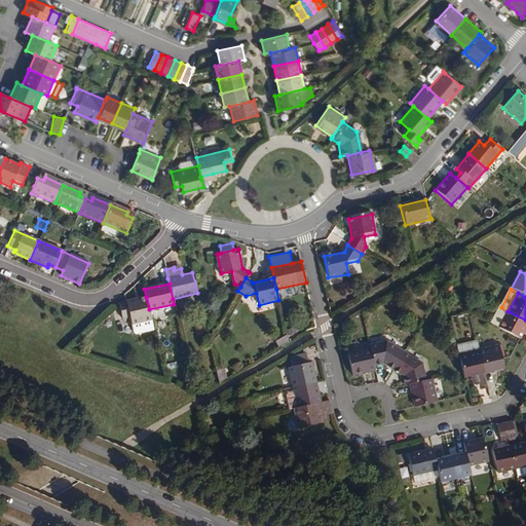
[(149,309),(146,297),(118,304),(122,320),(129,318),(130,325),(151,320),(149,309)]
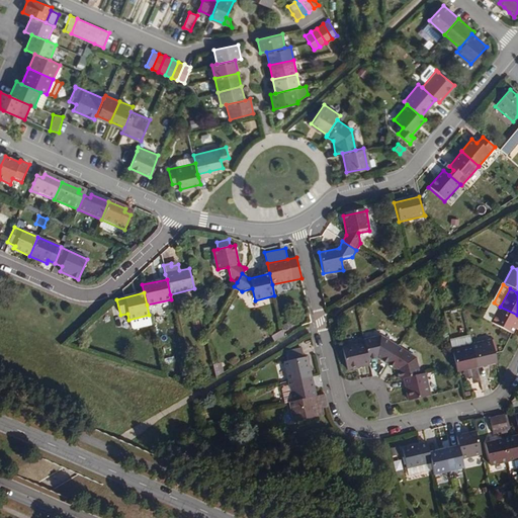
[(491,325),(500,307),(494,303),(484,321),(491,325)]
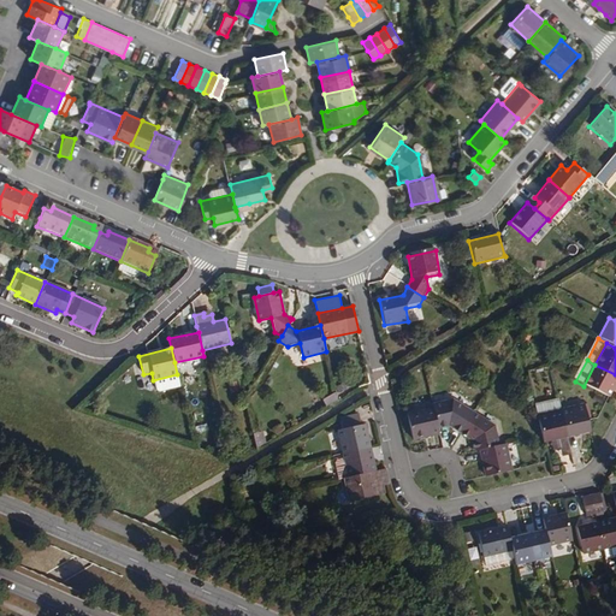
[(615,374),(594,365),(584,386),(608,398),(611,391),(615,395),(615,392),(615,374)]
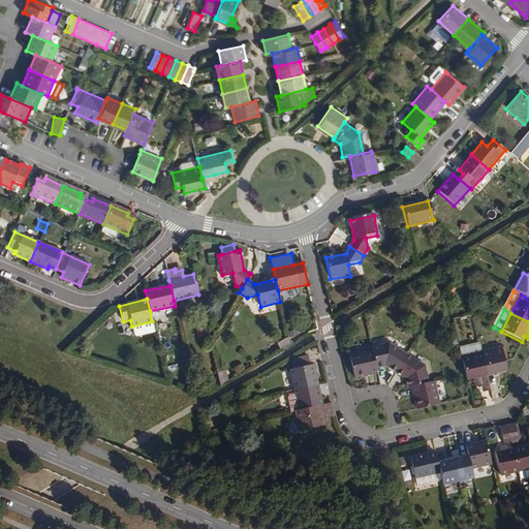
[(279,342),(281,349),(289,344),(288,340),(279,342)]
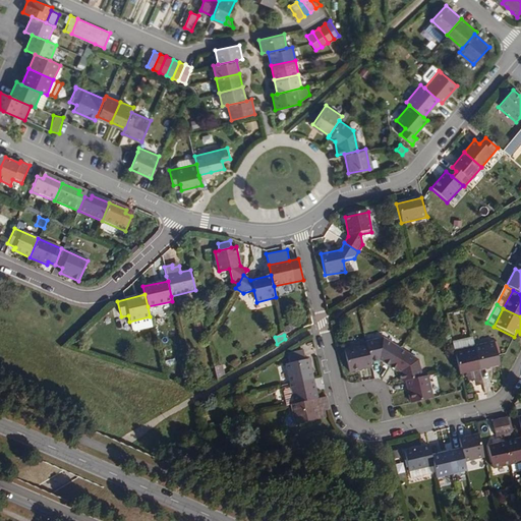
[(378,360),(389,366),(401,347),(383,337),(364,343),(364,344),(368,362),(378,360)]
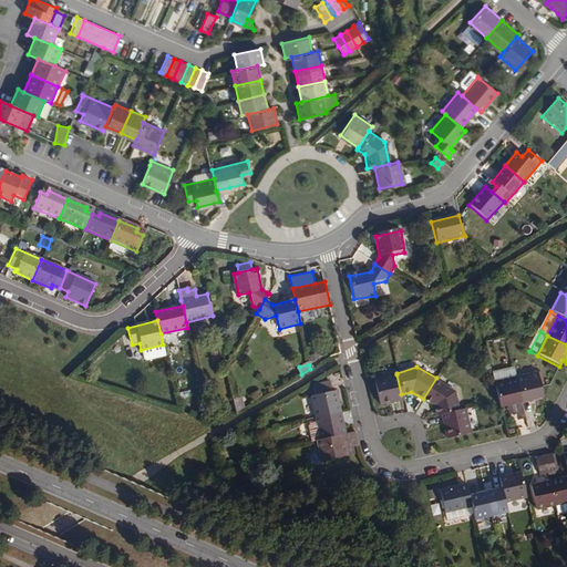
[(515,378),(513,370),(492,374),(494,382),(515,378)]
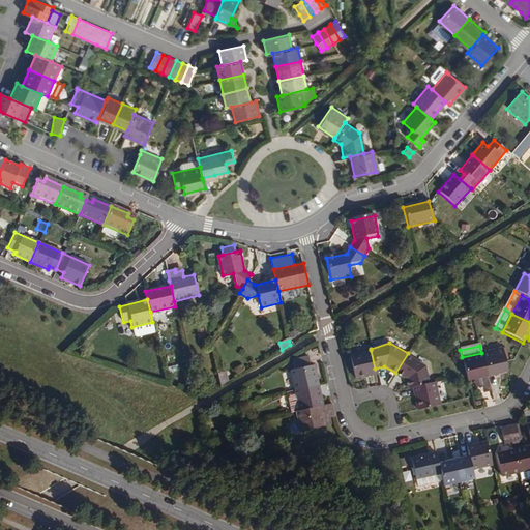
[(502,348),(481,353),(487,377),(508,372),(505,361),(502,348)]
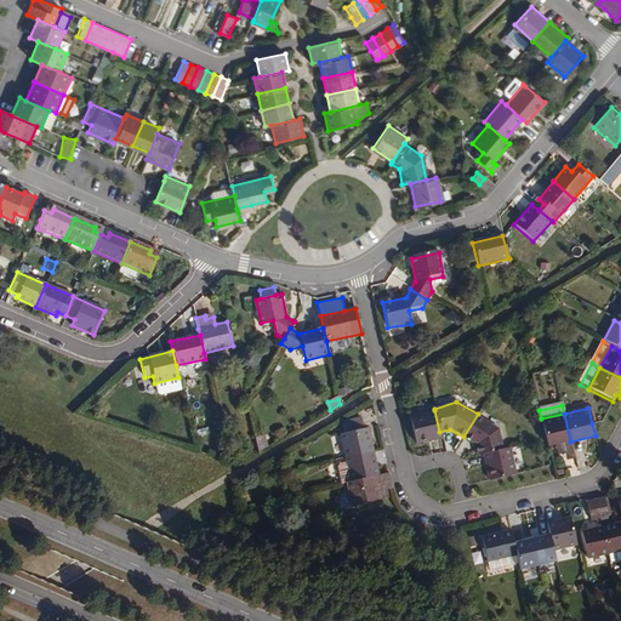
[(442,437),(439,432),(434,410),(409,416),(415,444),(442,437)]
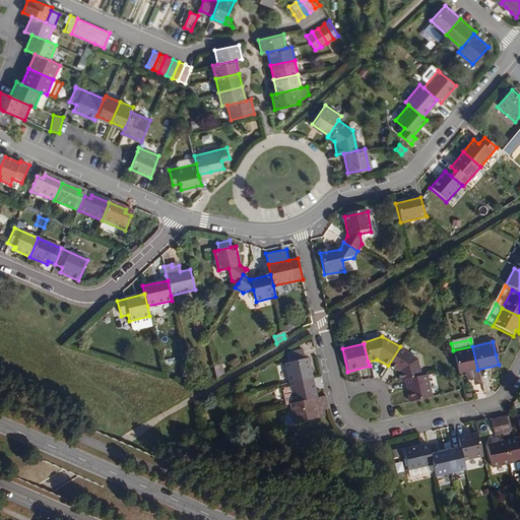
[(400,380),(404,379),(420,375),(416,355),(400,346),(388,366),(398,372),(400,380)]
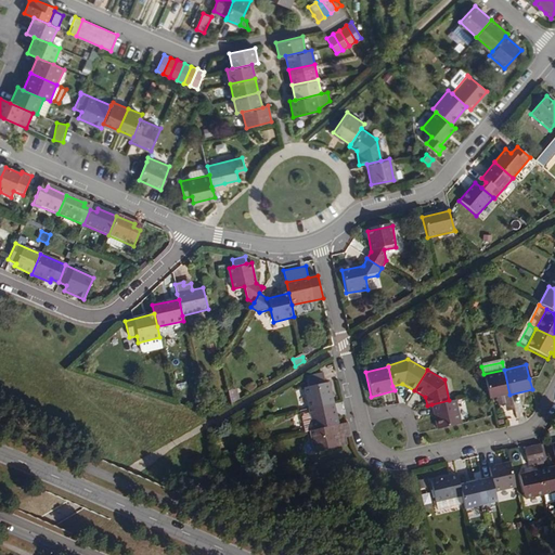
[(510,395),(504,370),(483,374),(488,391),(489,399),(494,398),(503,396),(510,395)]
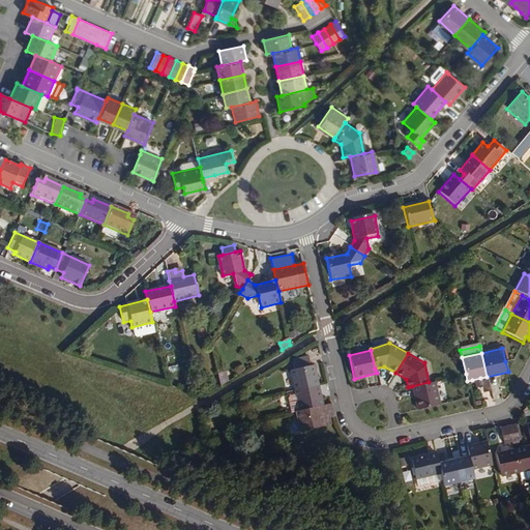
[(291,371),(295,391),(319,386),(314,365),(310,366),(307,357),(291,360),(293,370),(291,371)]
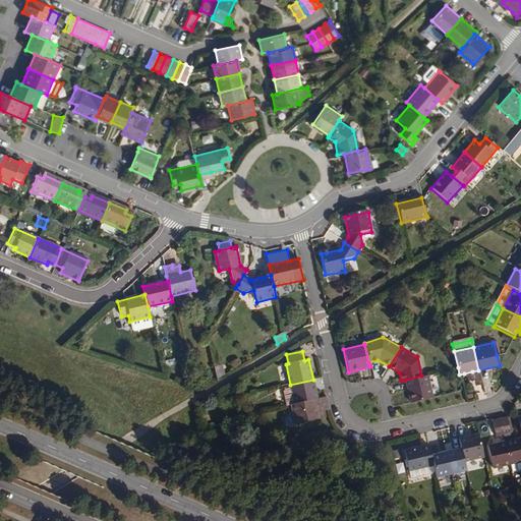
[(472,371),(473,378),(476,388),(482,386),(478,370),(472,371)]
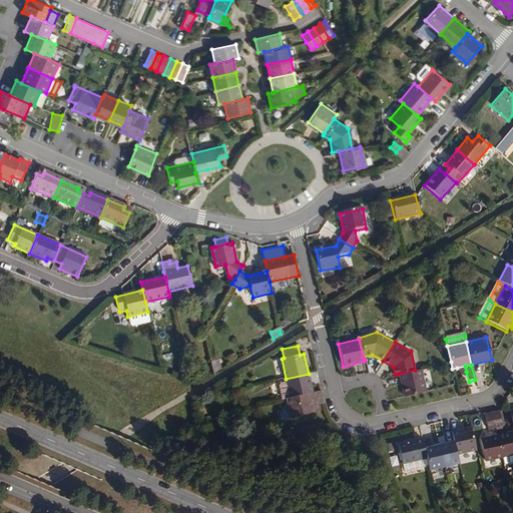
[(459,374),(466,372),(465,366),(457,368),(459,374)]
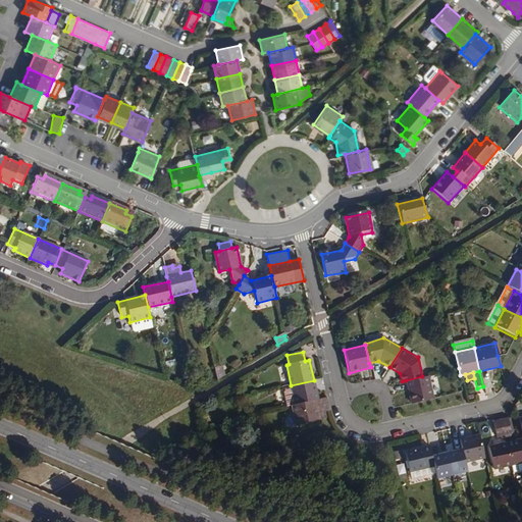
[(422,376),(406,380),(411,404),(433,399),(427,375),(422,376)]
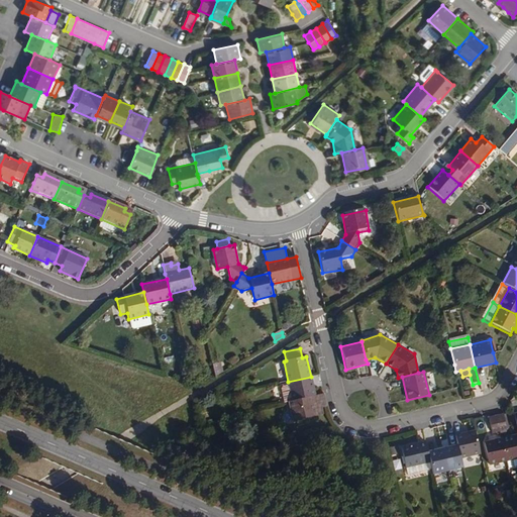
[(292,401),(315,396),(311,377),(288,382),(292,401)]
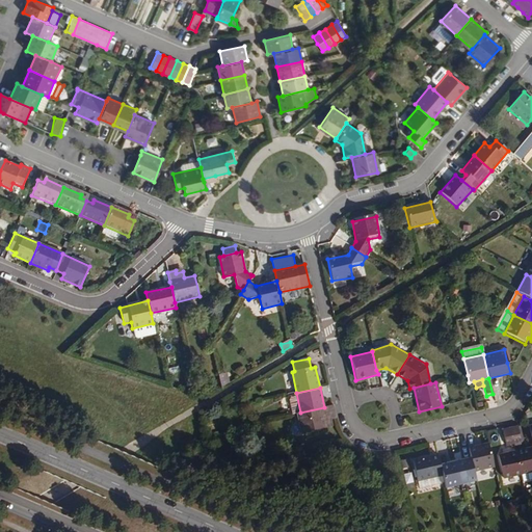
[(300,413),(297,397),(292,399),(290,401),(293,415),(298,414),(300,413)]
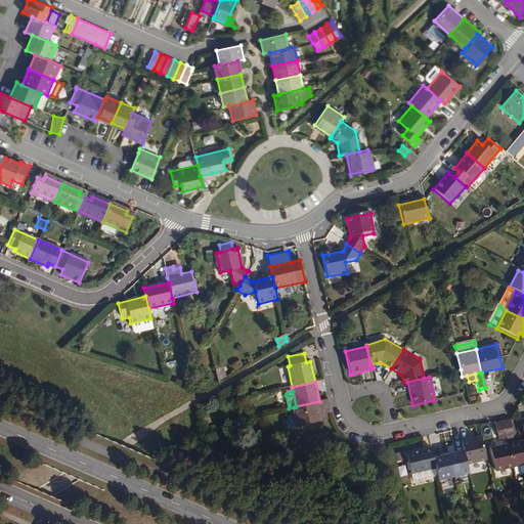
[(329,398),(319,401),(296,406),(294,407),(298,427),(321,422),(319,411),(332,409),(330,404),(329,398)]
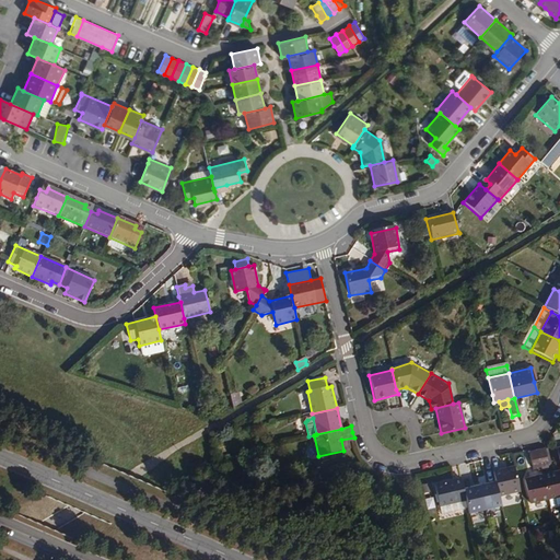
[(354,441),(354,438),(341,440),(343,451),(350,450),(349,442),(354,441)]
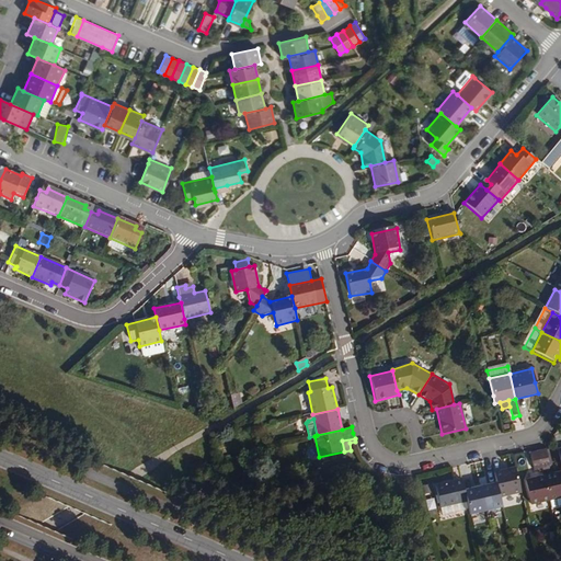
[(537,451),(541,469),(549,467),(546,449),(537,451)]
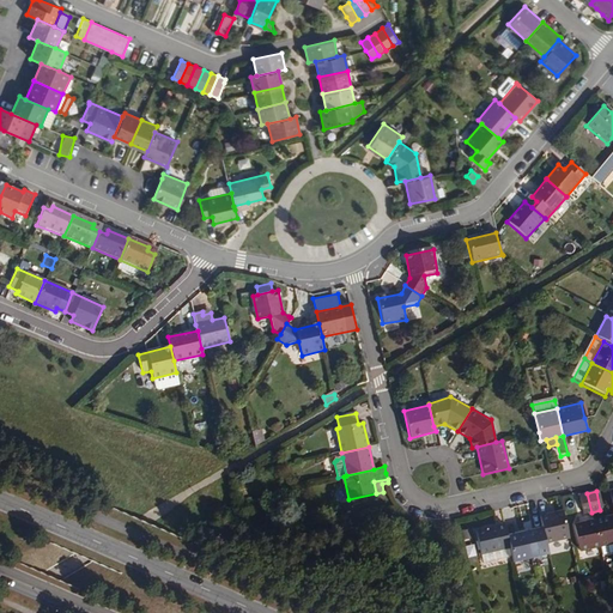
[(583,515),(592,513),(587,493),(578,495),(583,515)]
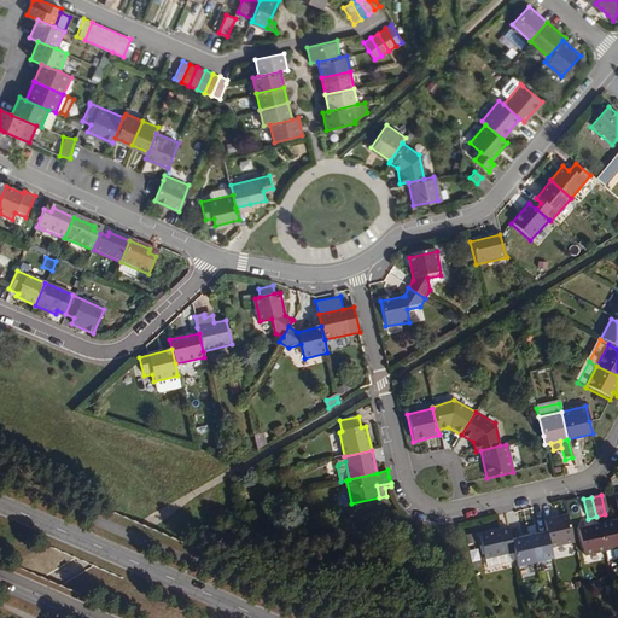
[(542,522),(544,532),(548,548),(573,543),(567,516),(542,522)]
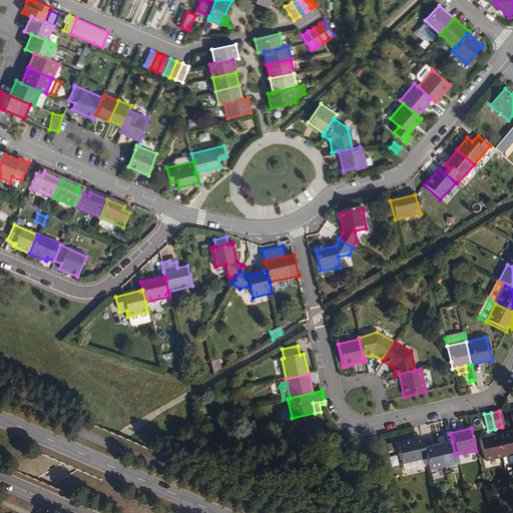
[(512,455),(512,432),(497,436),(502,458),(512,455)]
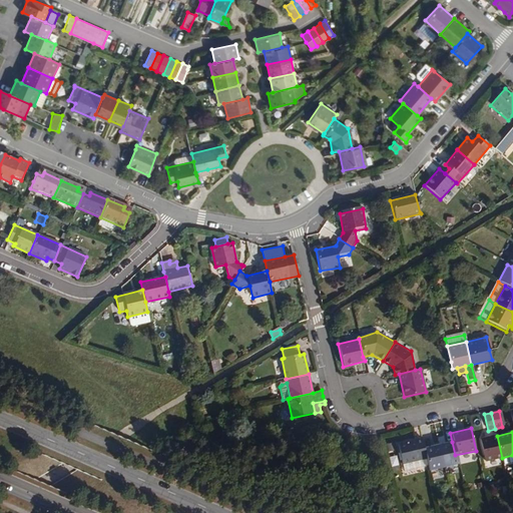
[(484,462),(502,458),(497,436),(480,440),(484,462)]
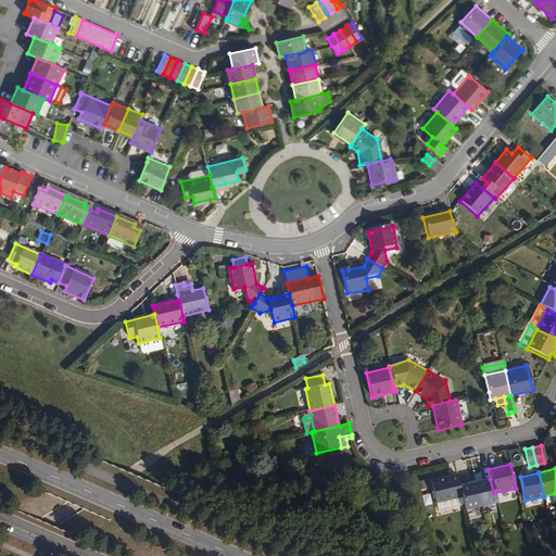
[(433,503),(460,497),(458,487),(456,476),(429,482),(433,503)]
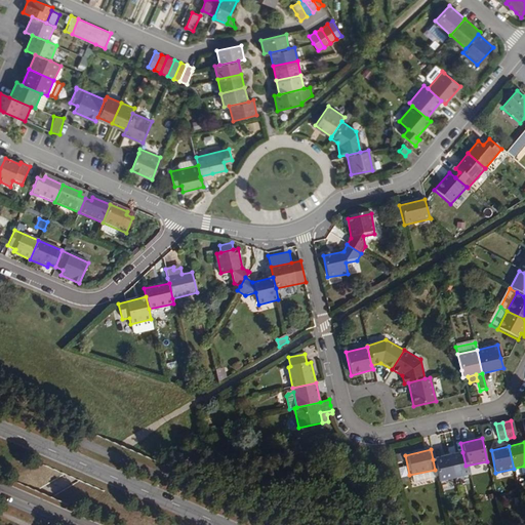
[(448,455),(453,479),(468,476),(466,466),(462,452),(448,455)]
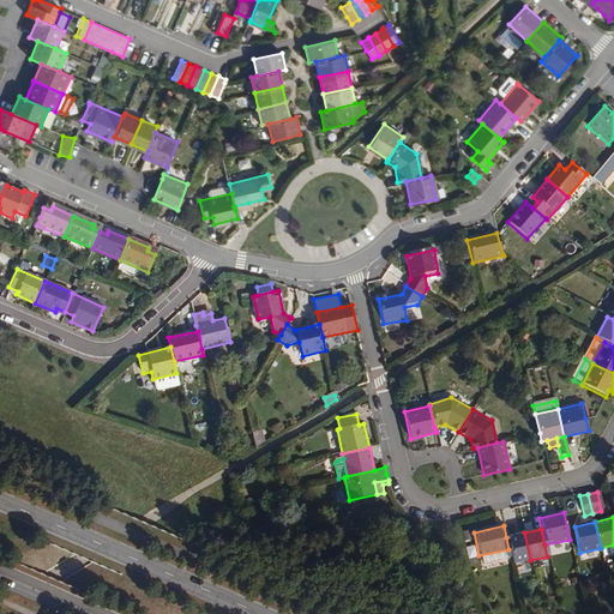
[(506,537),(509,549),(511,558),(512,564),(530,560),(524,533),(506,537)]
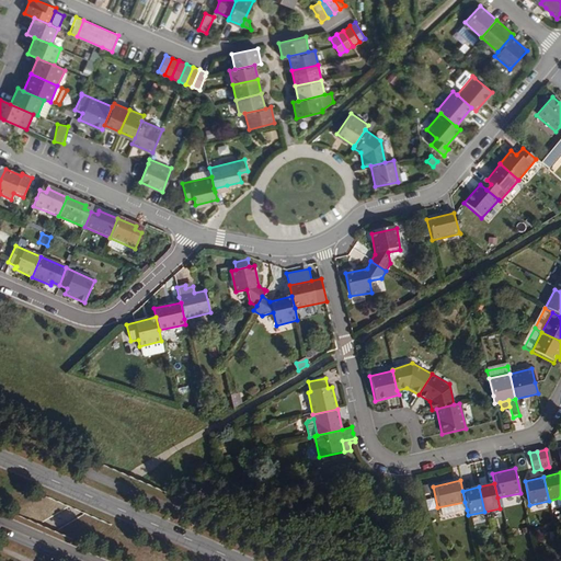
[(467,510),(465,502),(437,507),(439,516),(467,510)]
